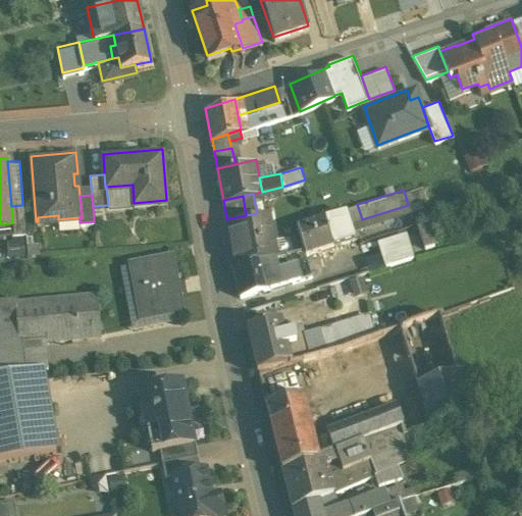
[(22,205),(11,206),(12,222),(10,223),(11,234),(25,233),(22,205)]
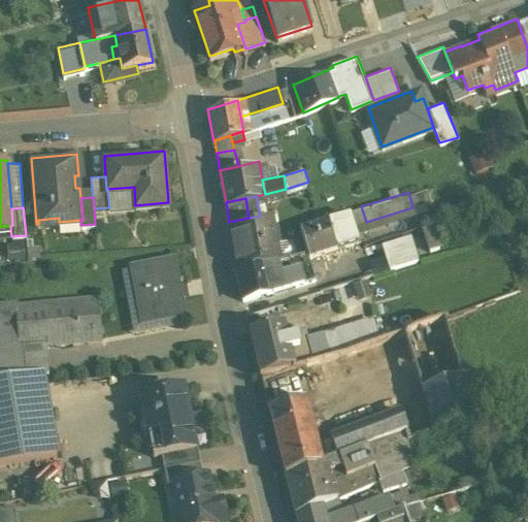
[(348,213),(300,227),(307,253),(308,255),(357,239),(348,213)]
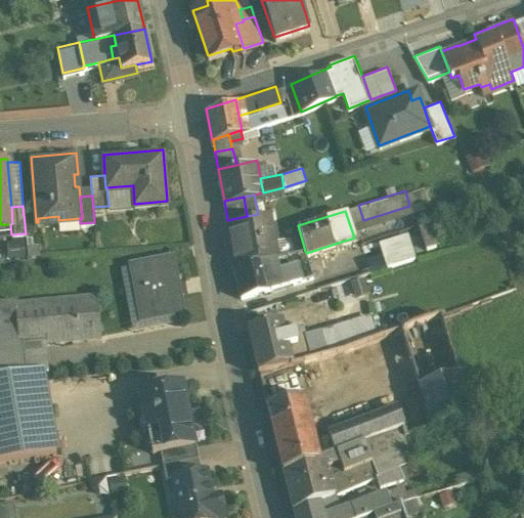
[(227,220),(235,266),(265,260),(279,256),(270,212),(258,214),(247,216),(227,220)]
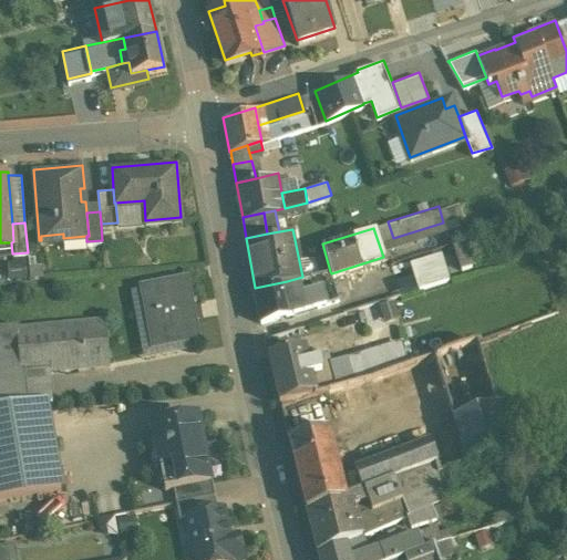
[(451,241),(460,266),(474,261),(466,237),(451,241)]
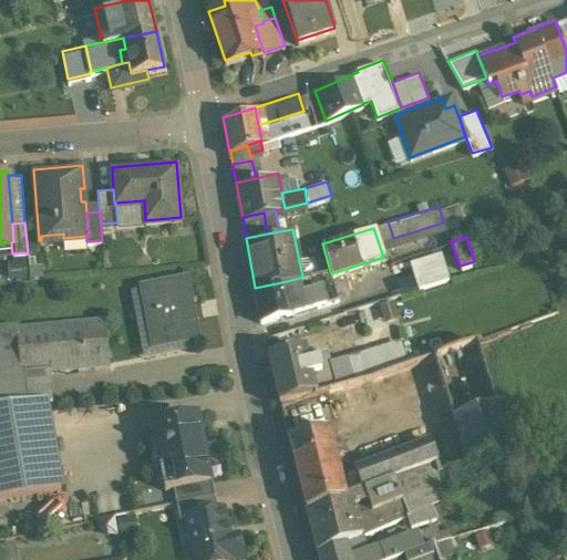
[(440,251),(411,261),(419,286),(449,277),(440,251)]
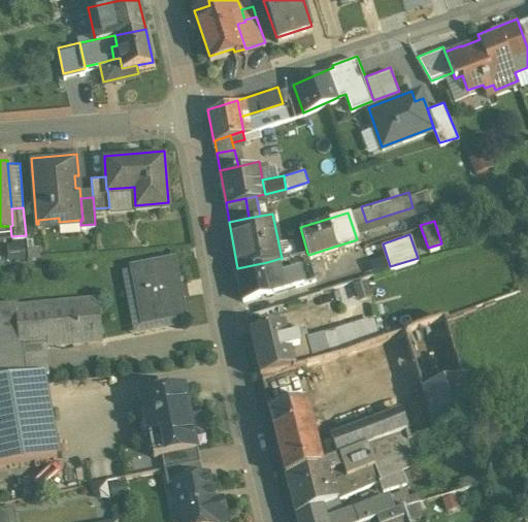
[(282,258),(267,262),(270,276),(294,271),(306,266),(309,262),(308,255),(307,253),(282,258)]
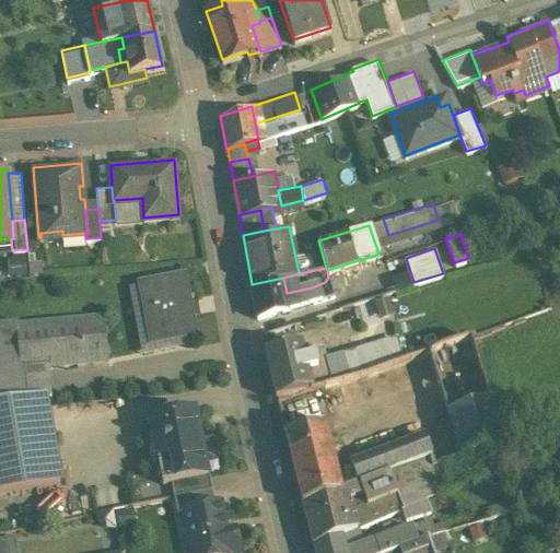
[(184,271),(139,280),(151,340),(196,331),(184,271)]
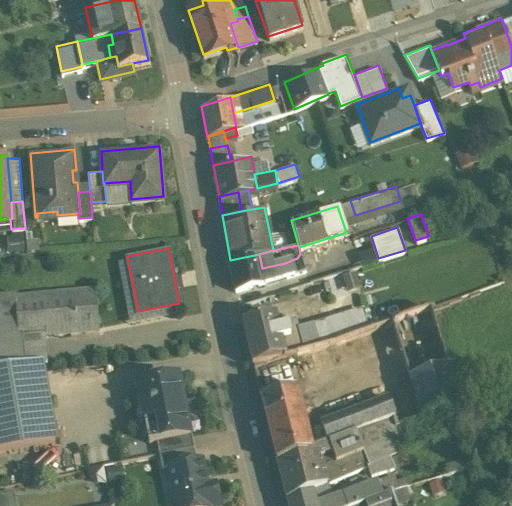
[(230,260),(229,260),(235,287),(264,279),(262,268),(259,254),(230,260)]
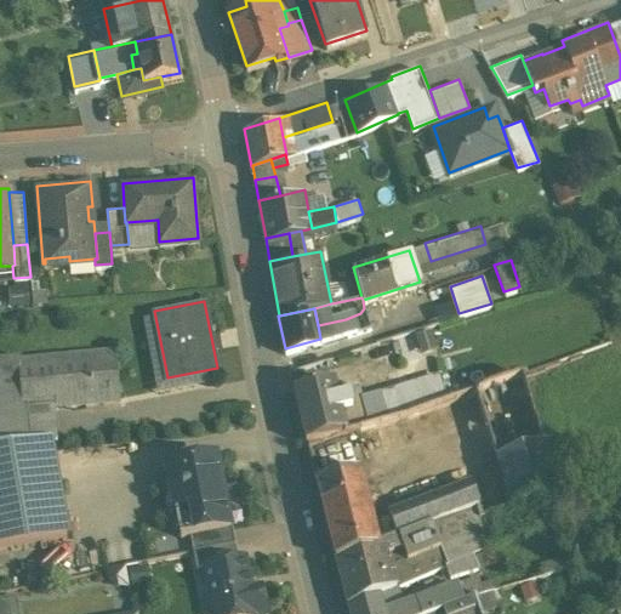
[(406,357),(442,344),(434,322),(398,334),(406,357)]
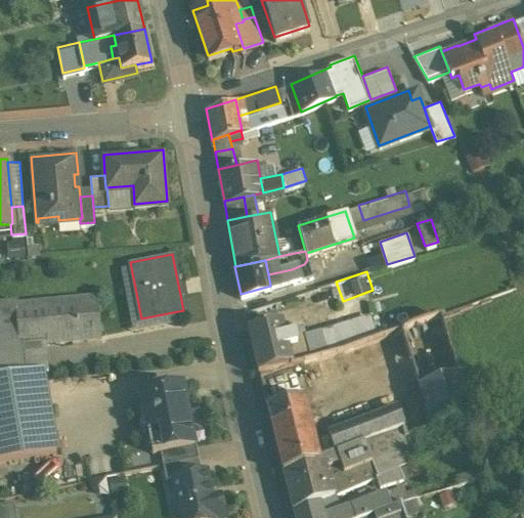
[(292,283),(295,294),(317,287),(313,275),(292,283)]
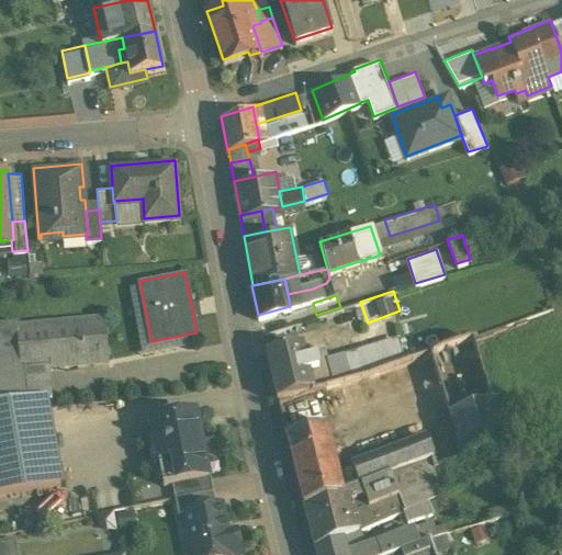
[(104,317),(70,320),(75,360),(108,358),(104,317)]
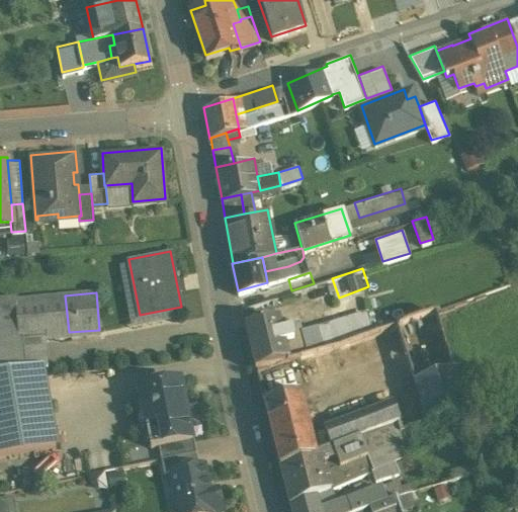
[(17,294),(0,295),(0,369),(44,364),(48,364),(45,335),(20,337),(16,300),(17,300),(17,294)]
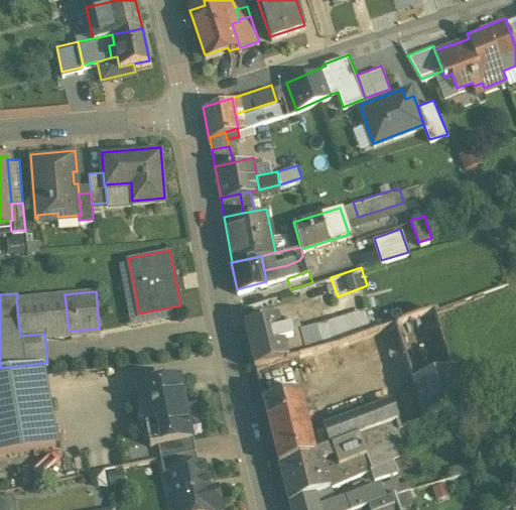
[(17,298),(16,298),(20,336),(44,334),(69,331),(65,294),(17,298)]
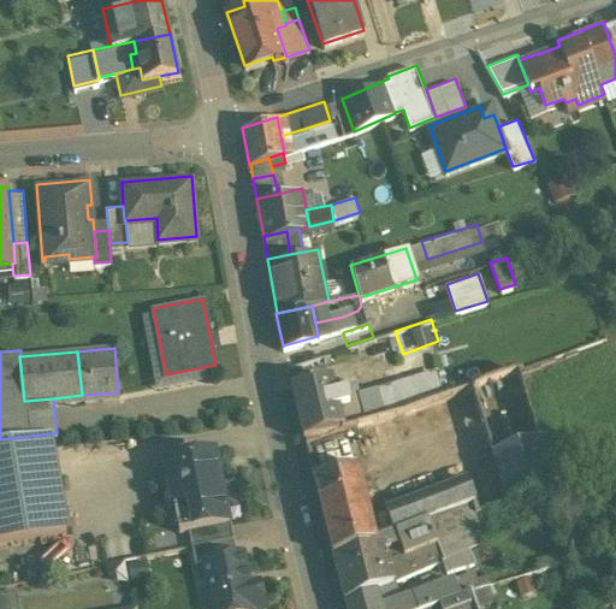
[(384,413),(428,400),(445,394),(437,371),(421,377),(378,391),(380,401),(384,413)]
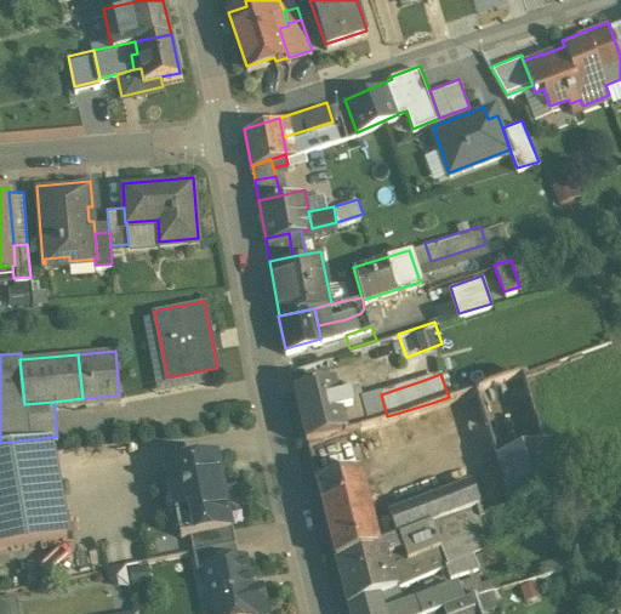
[(332,379),(317,382),(317,381),(312,382),(312,384),(295,387),(307,438),(345,426),(341,415),(332,379)]
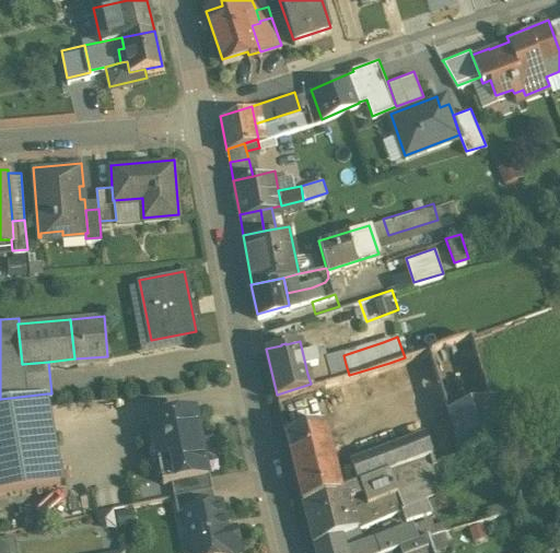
[(324,383),(349,375),(346,364),(307,374),(311,384),(313,383),(324,383)]
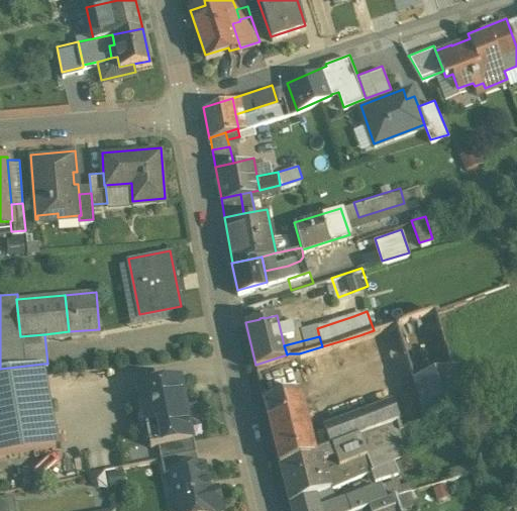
[(452,360),(408,375),(423,419),(469,404),(452,360)]
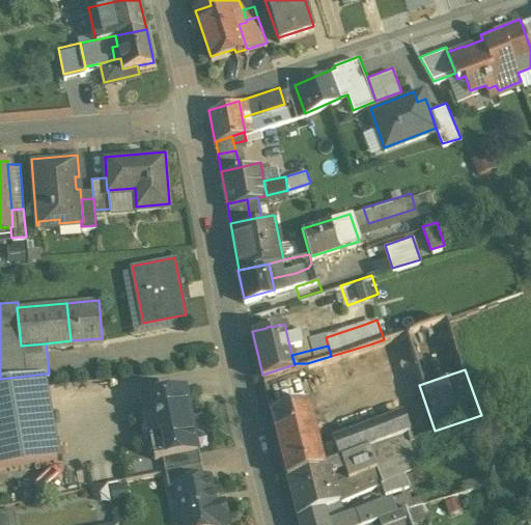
[(0,465),(57,456),(45,374),(0,379),(0,465)]
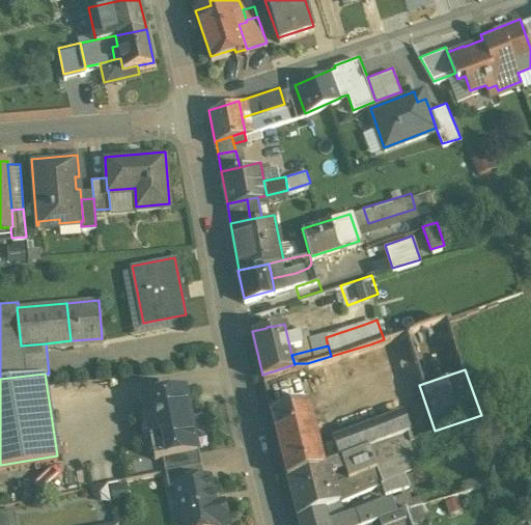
[(185,389),(142,397),(154,457),(162,456),(197,448),(193,427),(192,427),(185,389)]
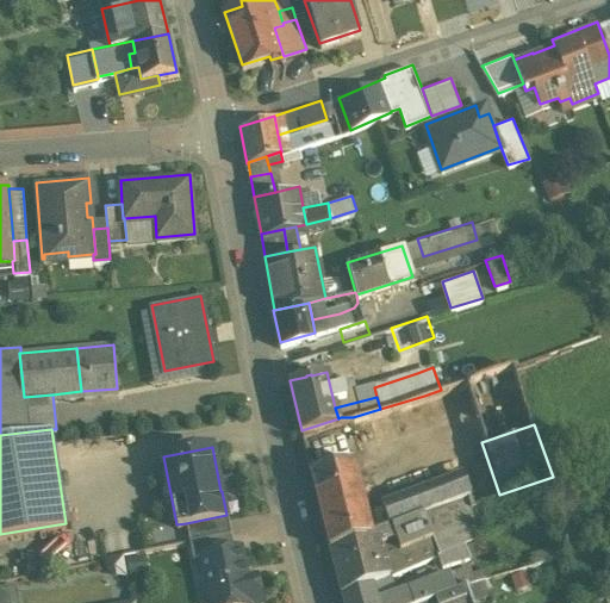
[(329,546),(369,532),(372,530),(365,501),(354,457),(311,470),(329,546)]
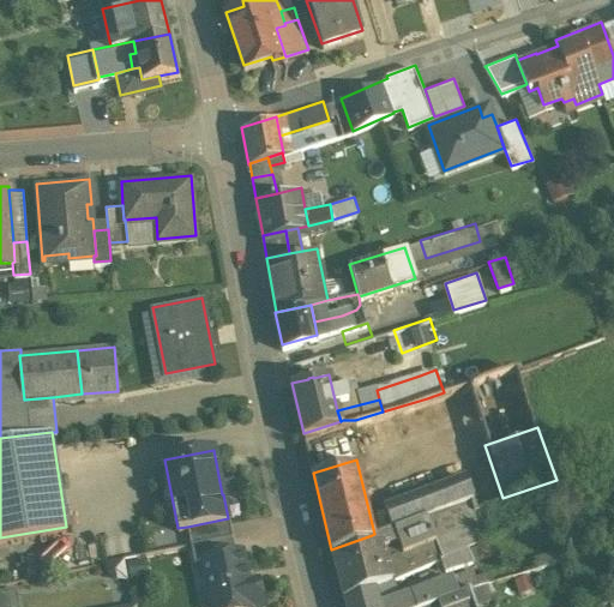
[(367,504),(374,534),(397,520),(417,509),(462,491),(471,486),(464,466),(380,497),(383,504),(377,506),(375,503),(367,504)]
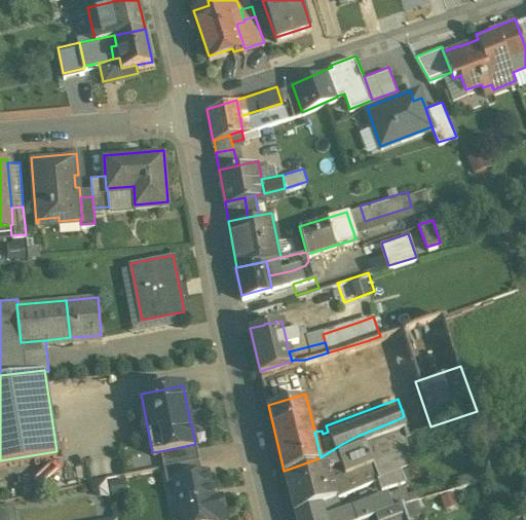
[(329,484),(333,495),(369,482),(371,487),(413,473),(401,437),(396,420),(358,436),(340,445),(321,457),(318,458),(325,473),(337,468),(341,480),(329,484)]
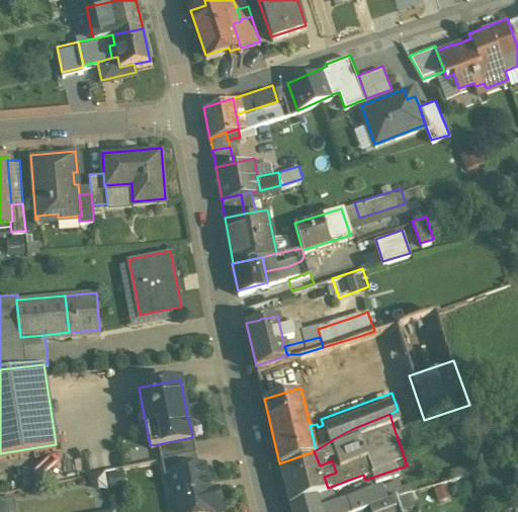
[(424,420),(411,425),(415,438),(428,434),(424,420)]
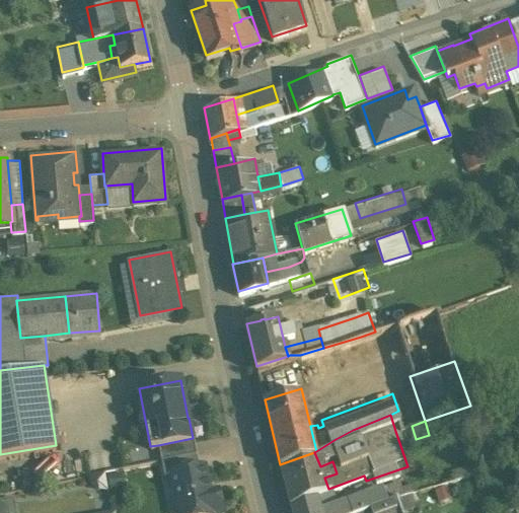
[(161,458),(197,451),(195,438),(193,438),(158,445),(161,458)]
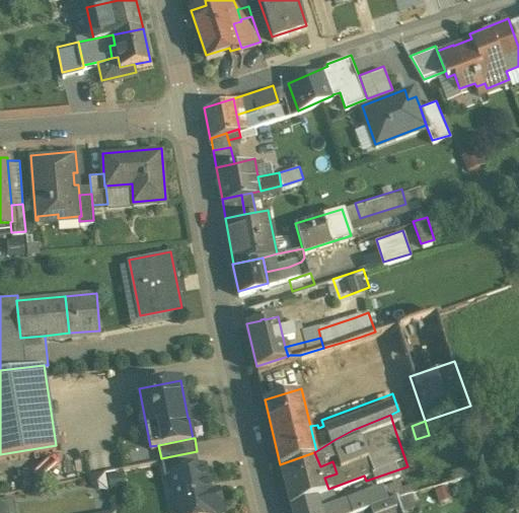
[(170,470),(200,465),(197,451),(161,458),(164,474),(171,473),(170,470)]
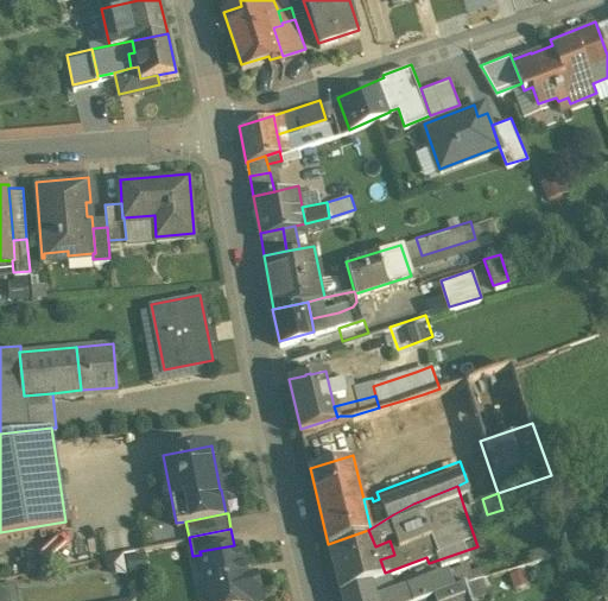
[(368,530),(328,544),(340,589),(341,588),(373,577),(385,573),(380,560),(394,555),(390,541),(375,546),(368,530)]
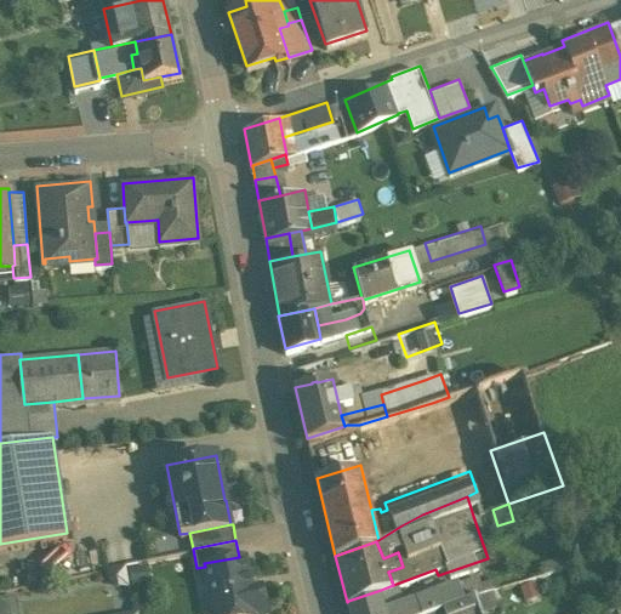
[(137,556),(104,567),(112,589),(144,578),(137,556)]
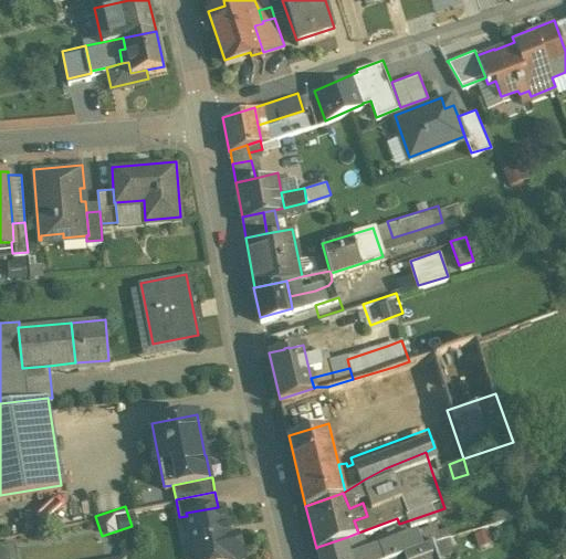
[(218,507),(186,513),(187,516),(192,545),(199,542),(201,558),(224,558),(242,556),(237,533),(228,535),(222,506),(218,507)]
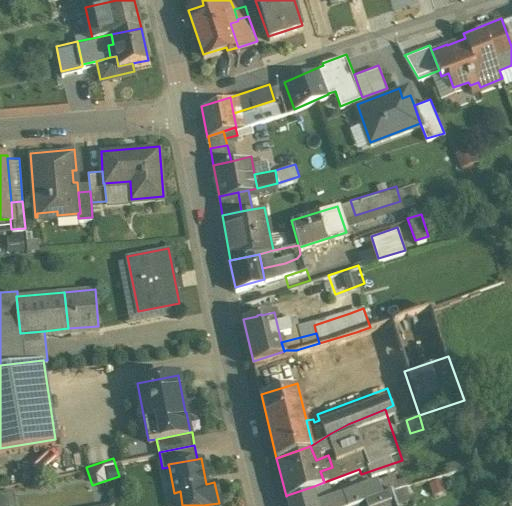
[(309,500),(310,505),(350,505),(358,504),(389,494),(400,490),(393,471),(317,497),(309,500)]
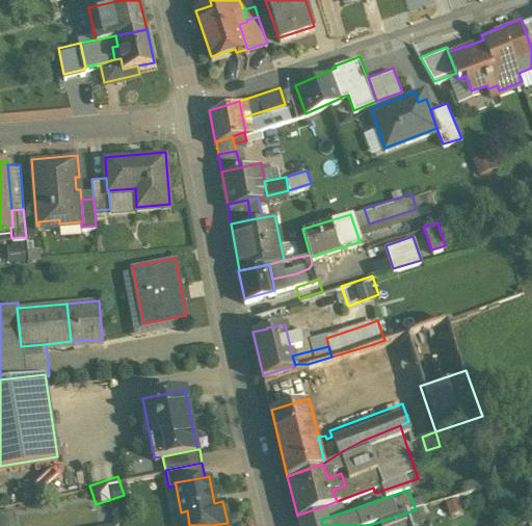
[(326,505),(298,515),(300,525),(322,525),(321,520),(329,517),(326,505)]
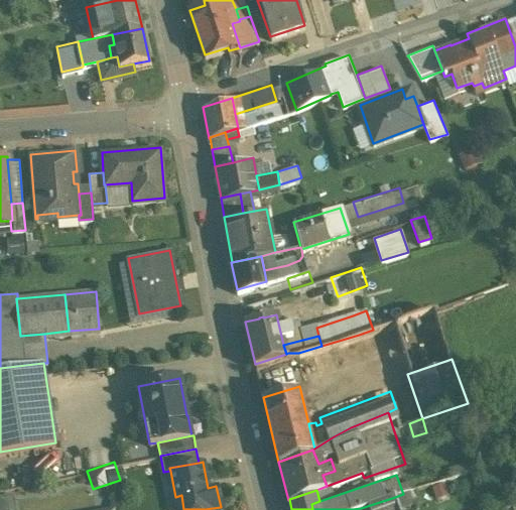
[(392,498),(361,508),(361,509),(393,509),(397,509),(392,498)]
